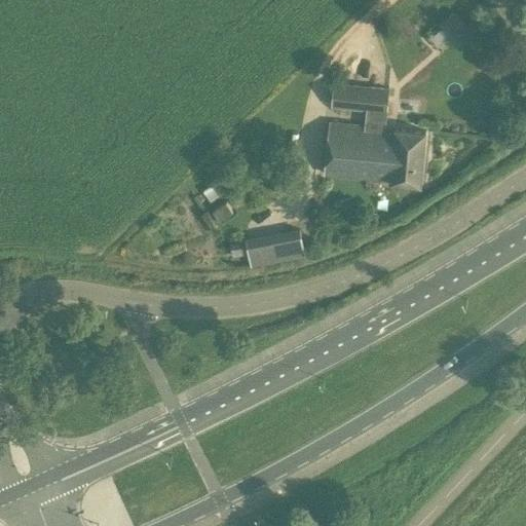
[(445,54),(473,29),(453,8),(426,35),(445,54)]
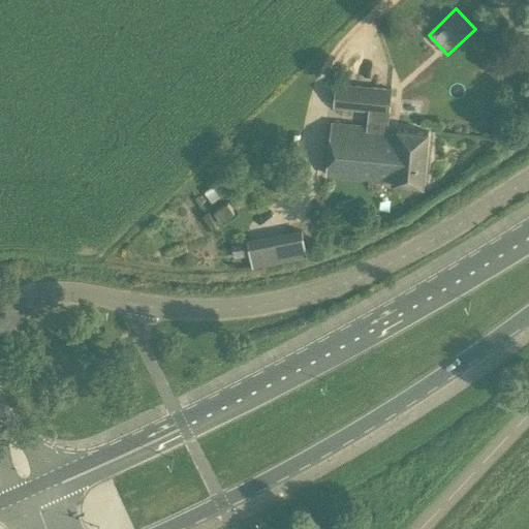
[(332,121),(329,149),(374,153),(373,159),(395,161),(395,153),(427,155),(429,130),(398,127),(389,126),(389,113),(390,113),(393,87),(340,82),(337,81),(333,106),(368,111),(367,124),(332,121)]
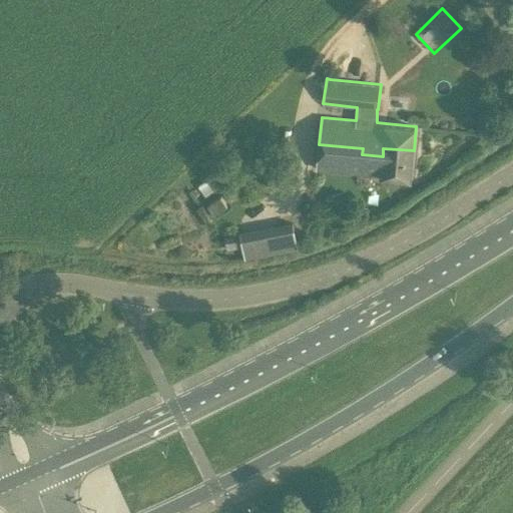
[(363,148),(319,144),(316,170),(318,170),(381,176),(411,179),(414,150),(383,148),(383,156),(362,154),(363,148)]
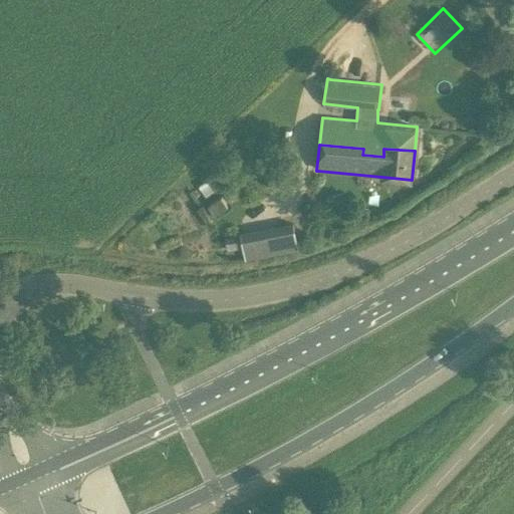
[(228,206),(221,197),(208,205),(214,215),(228,206)]
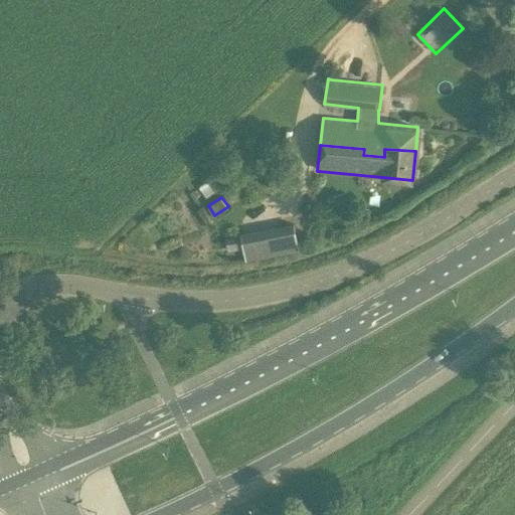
[(292,225),(240,235),(245,259),(297,249),(292,225)]
